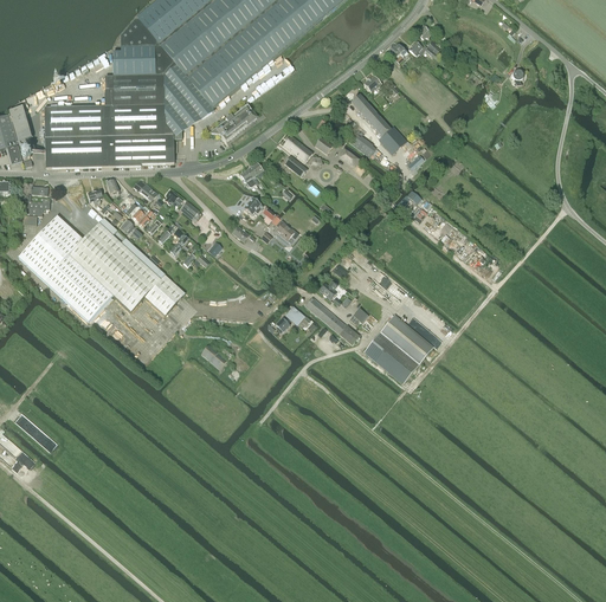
[(121,36),(121,47),(118,49),(118,51),(113,51),(114,76),(105,76),(105,105),(44,107),(46,167),(141,164),(141,163),(174,162),(174,134),(213,109),(283,51),(343,0),(156,0),(137,17),(121,36)]
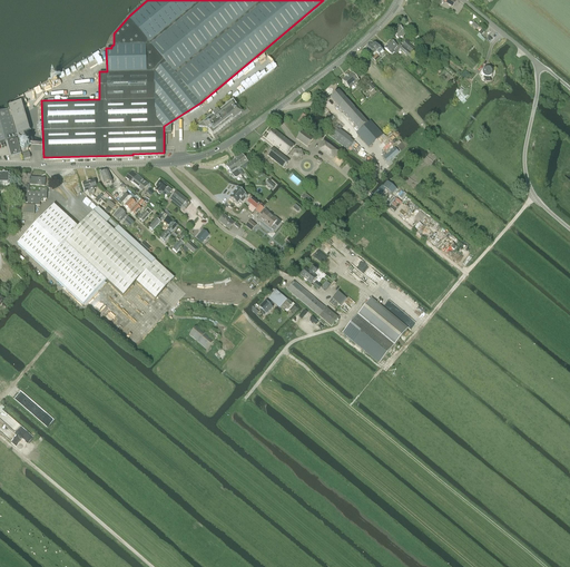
[(402,35),(406,29),(399,22),(391,30),(399,36),(401,33),(402,35)]
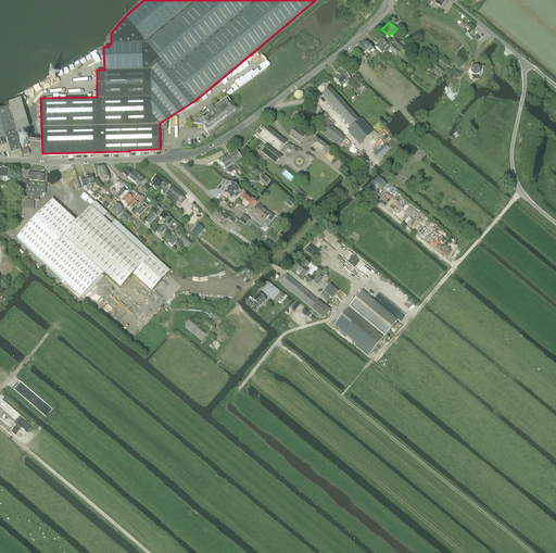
[(382,50),(383,48),(386,49),(390,45),(400,53),(402,50),(390,40),(388,42),(381,36),(375,45),(382,50)]
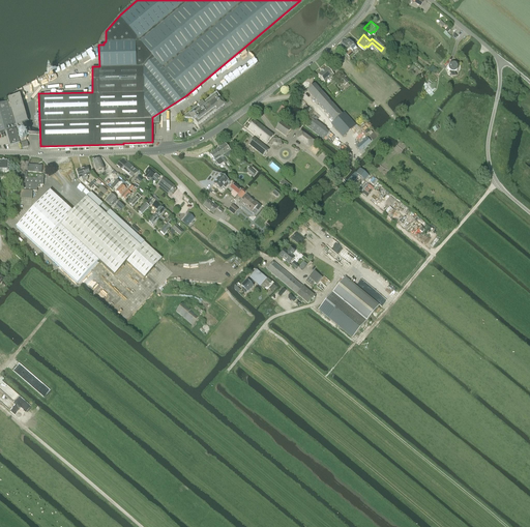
[(383,48),(387,44),(382,39),(377,35),(375,38),(379,42),(379,44),(383,48)]
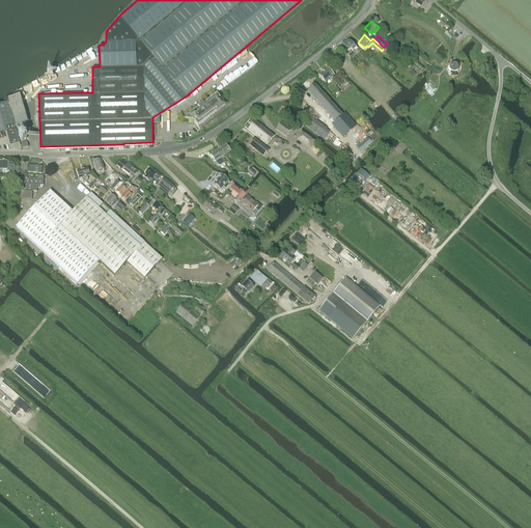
[(344,38),(351,46),(353,48),(357,45),(348,37),(346,39),(345,37),(344,38)]
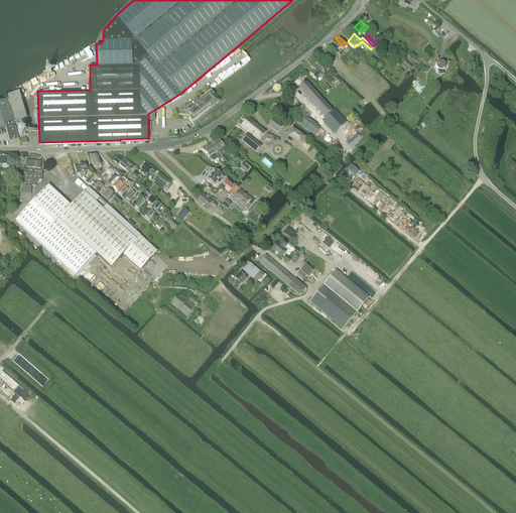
[(338,47),(341,44),(335,37),(331,40),(335,45),(336,45),(338,47)]
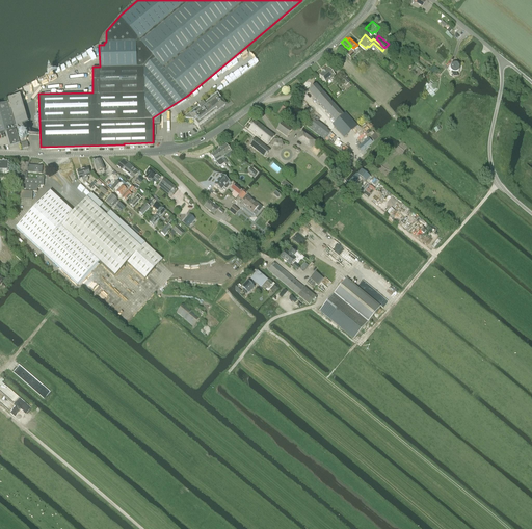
[(451,69),(452,70),(451,70),(453,75),(458,75),(456,70),(457,70),(458,70),(458,69),(459,69),(459,68),(460,67),(460,65),(460,64),(460,63),(459,62),(459,61),(458,61),(458,60),(457,60),(456,60),(456,59),(455,59),(454,59),(453,60),(452,60),(451,61),(450,62),(450,63),(450,64),(449,64),(450,65),(450,67),(450,68),(451,69)]
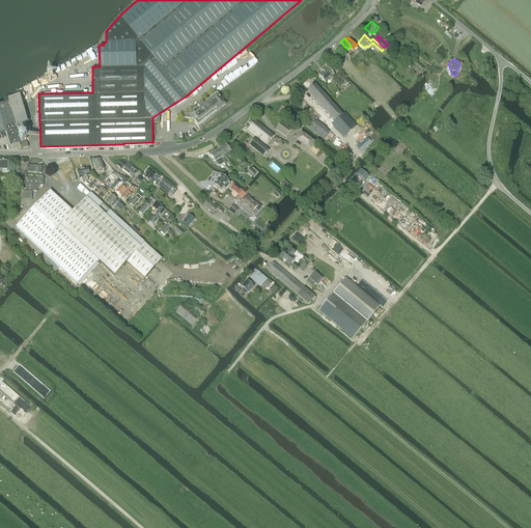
[(334,74),(332,71),(328,65),(319,73),(326,80),(334,74)]
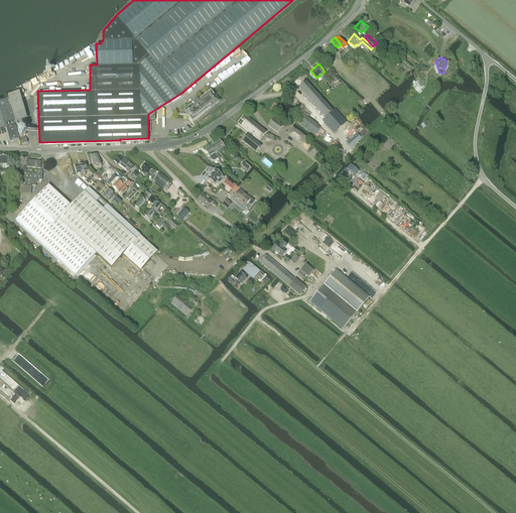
[(414,81),(413,85),(419,92),(422,89),(420,88),(424,85),(417,78),(414,81)]
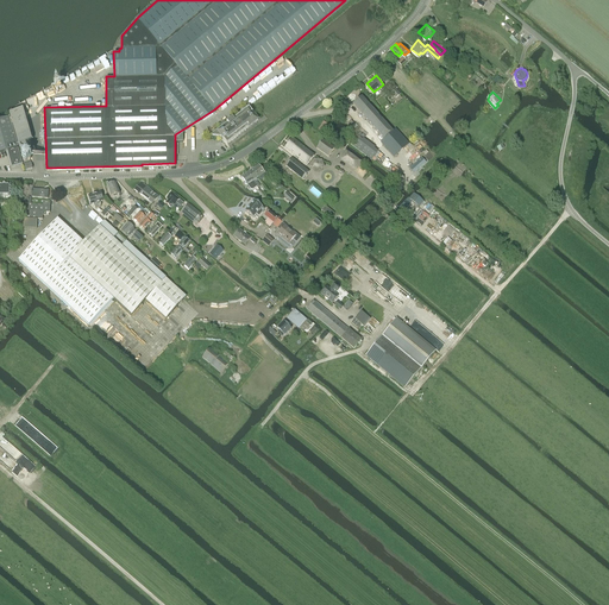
[(353,101),(384,136),(381,139),(394,153),(409,140),(396,126),(394,128),(363,94),(353,101)]
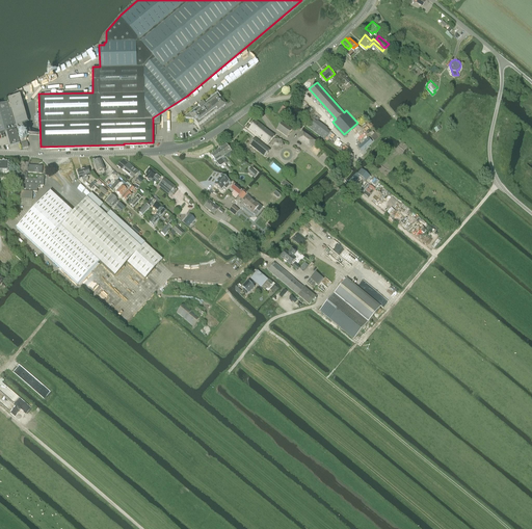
[(203,100),(184,115),(193,116),(194,118),(198,124),(217,109),(216,109),(225,102),(221,97),(221,96),(217,91),(204,102),(203,100)]
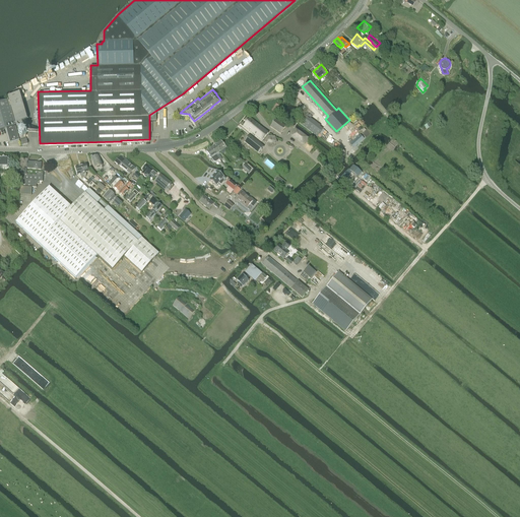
[(0,127),(15,123),(7,98),(0,100),(0,127)]
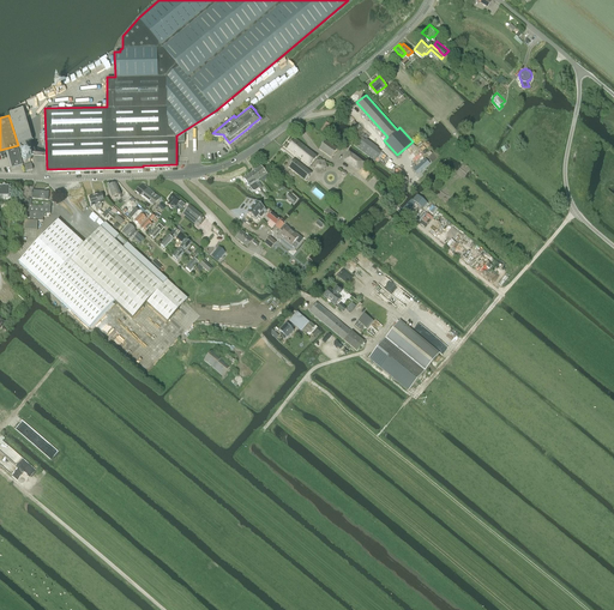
[(326,119),(320,127),(325,131),(331,122),(326,119)]
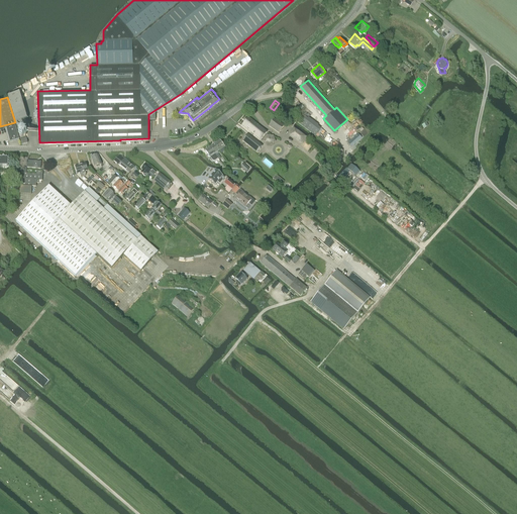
[(304,113),(299,121),(303,124),(309,117),(304,113)]
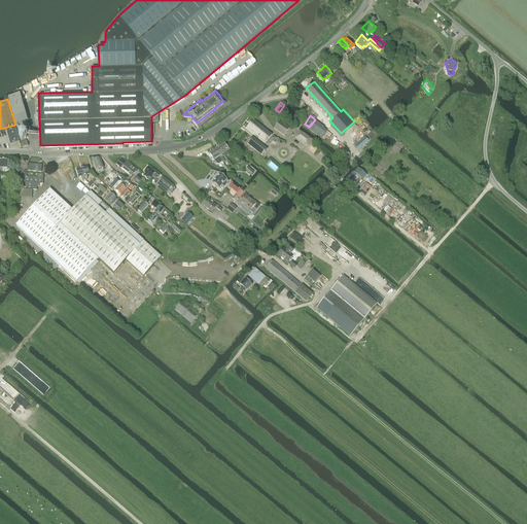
[(266,141),(272,133),(253,117),(247,126),(266,141)]
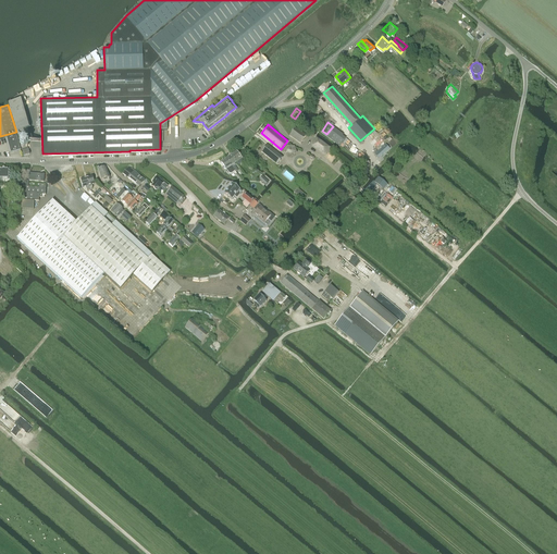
[(289,133),(300,140),(307,133),(295,125),(289,133)]
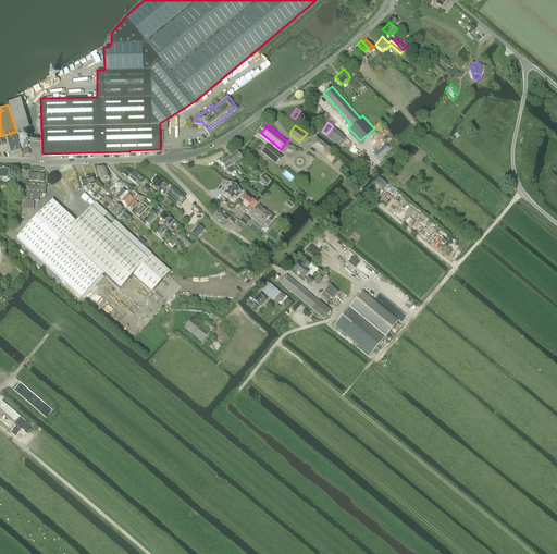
[(16,133),(5,136),(10,151),(21,148),(21,146),(23,154),(29,151),(28,146),(27,144),(28,144),(26,137),(29,136),(27,126),(16,130),(19,135),(17,136),(16,133)]
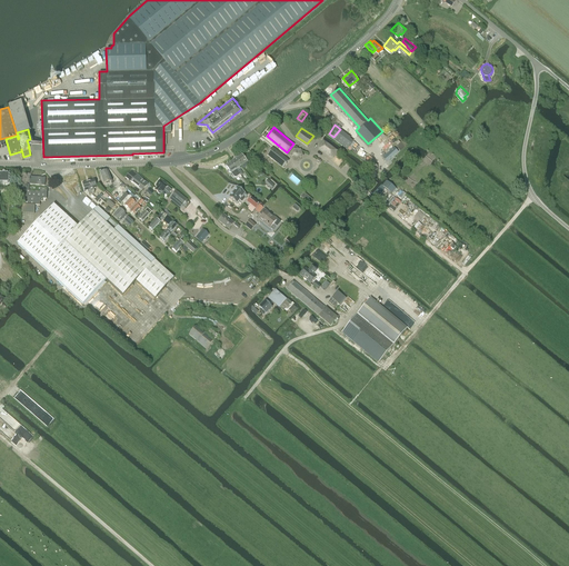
[(349,136),(343,144),(347,147),(353,139),(349,136)]
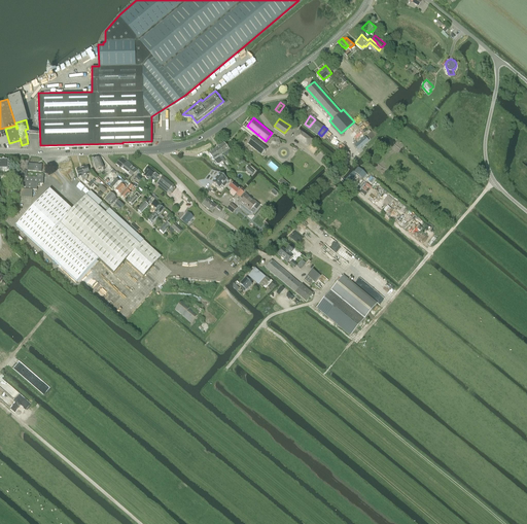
[(294,135),(307,144),(307,143),(309,144),(313,138),(312,137),(313,137),(300,127),(300,128),(299,127),(294,133),(295,134),(294,135)]
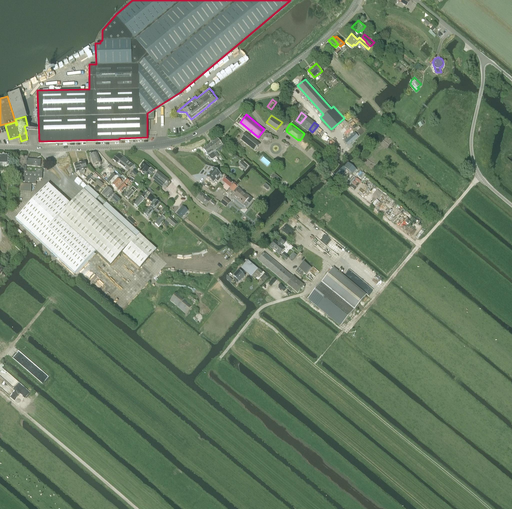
[(254,148),(260,142),(245,130),(240,137),(254,148)]
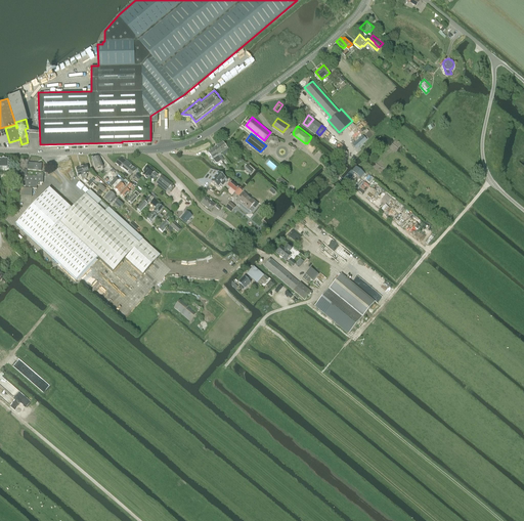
[(266,138),(269,144),(275,145),(279,140),(277,134),(270,133),(266,138)]
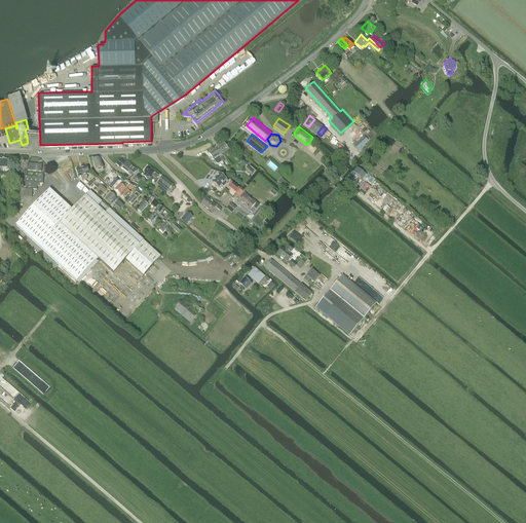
[(365,134),(353,143),(358,148),(369,138),(365,134)]
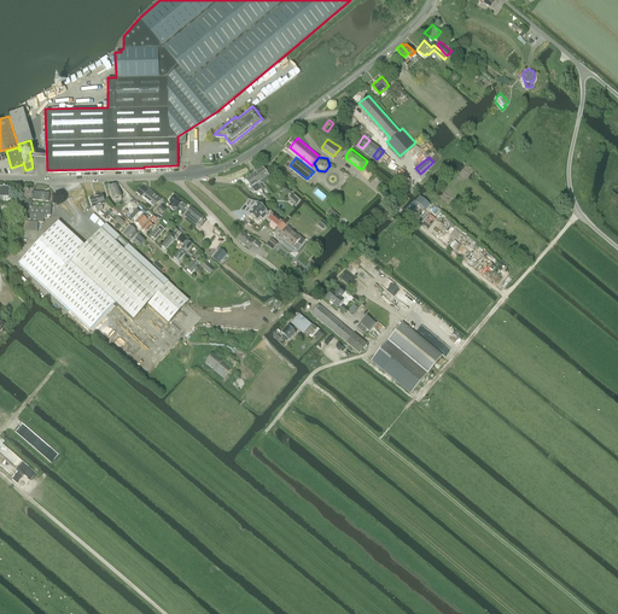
[(257,168),(262,176),(268,173),(268,171),(269,170),(266,167),(264,168),(262,164),(257,168)]
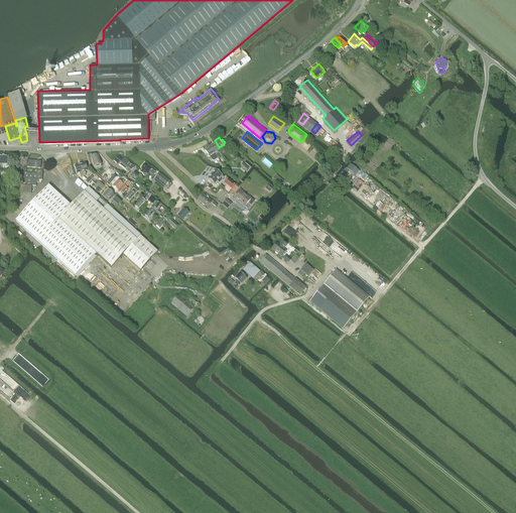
[(218,155),(219,156),(221,154),(218,150),(218,149),(218,148),(219,147),(215,140),(210,144),(215,150),(218,155)]
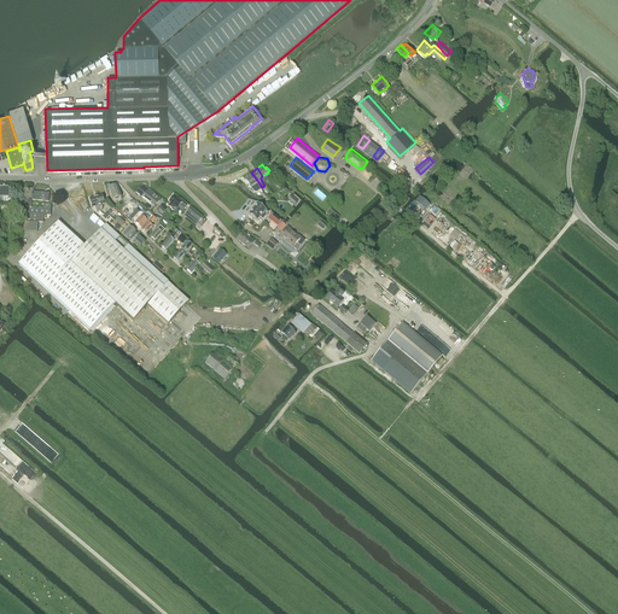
[(245,176),(249,181),(248,181),(248,182),(248,183),(249,183),(250,183),(251,185),(251,183),(254,187),(255,189),(261,186),(257,180),(251,173),(245,176)]
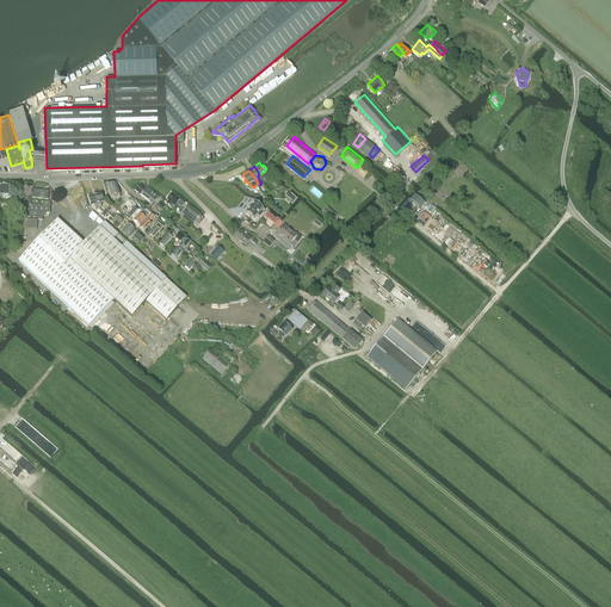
[(153,200),(159,194),(149,186),(143,180),(141,179),(135,186),(142,193),(153,200)]
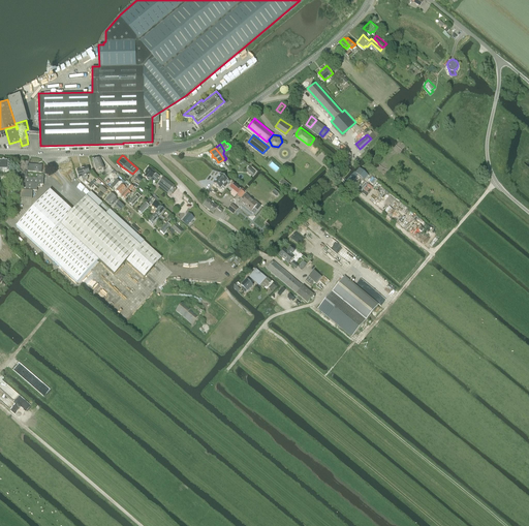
[(103,166),(103,165),(104,165),(103,162),(102,163),(101,159),(102,159),(102,158),(101,158),(100,156),(93,158),(96,168),(103,166)]
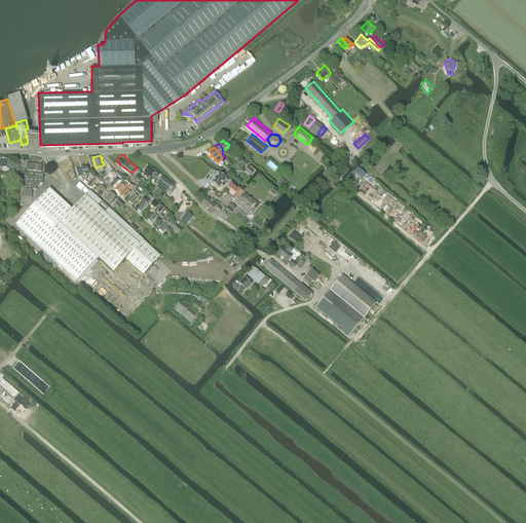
[(0,167),(9,169),(9,159),(9,156),(0,156),(0,167)]
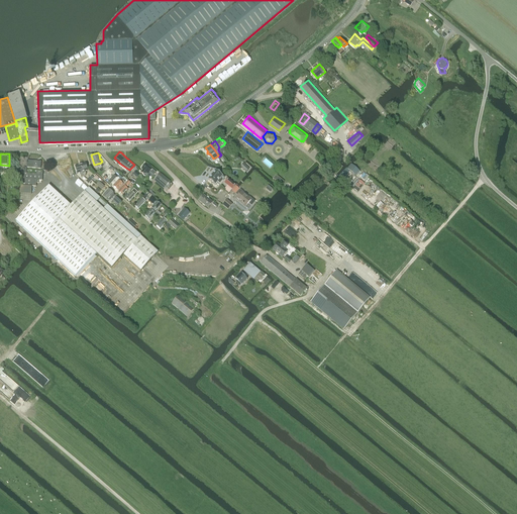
[(22,177),(22,182),(20,182),(19,191),(31,192),(31,184),(22,184),(22,183),(36,184),(36,181),(38,181),(39,178),(42,178),(43,167),(40,167),(41,159),(27,158),(27,166),(24,166),(23,177),(22,177)]
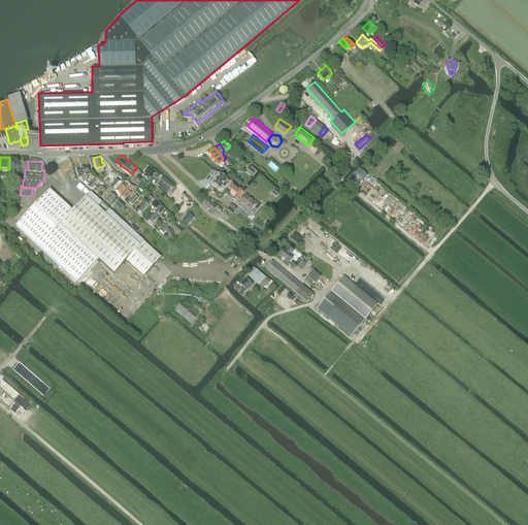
[(249,164),(245,167),(252,172),(255,169),(249,164)]
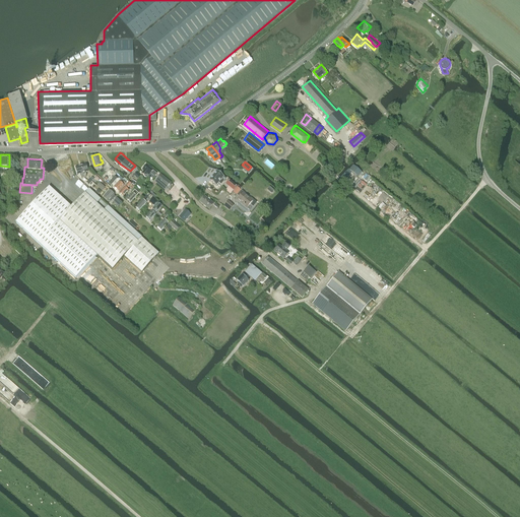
[(81,175),(84,175),(80,163),(75,165),(77,172),(80,172),(81,175)]
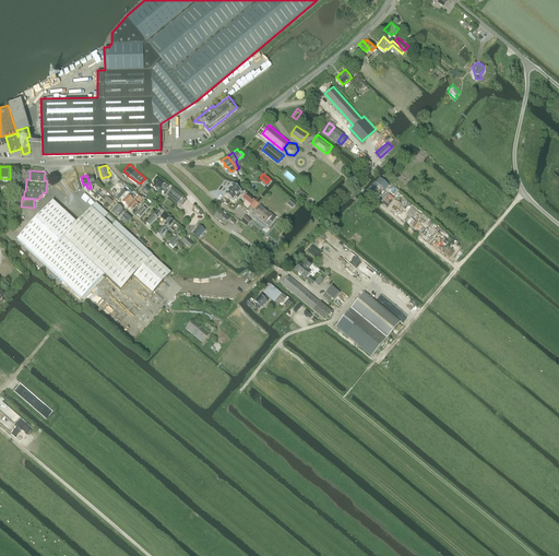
[(154,180),(152,184),(156,187),(158,185),(159,186),(162,184),(166,187),(168,184),(157,175),(155,177),(153,178),(154,179),(153,180),(154,180)]
